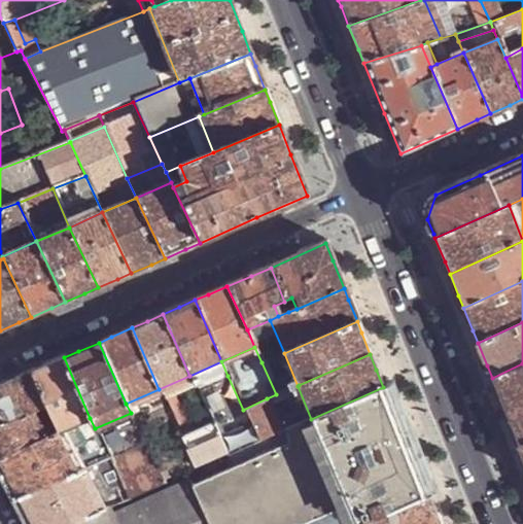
[(44,367),(32,372),(49,413),(58,432),(62,430),(90,418),(64,357),(44,367)]
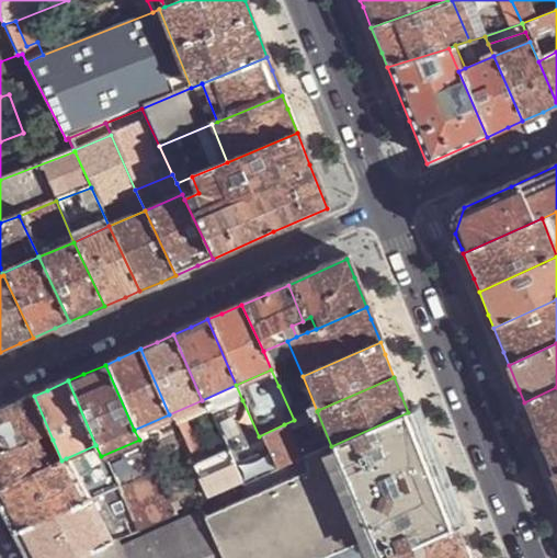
[(290,382),(279,386),(294,420),(304,416),(290,382)]
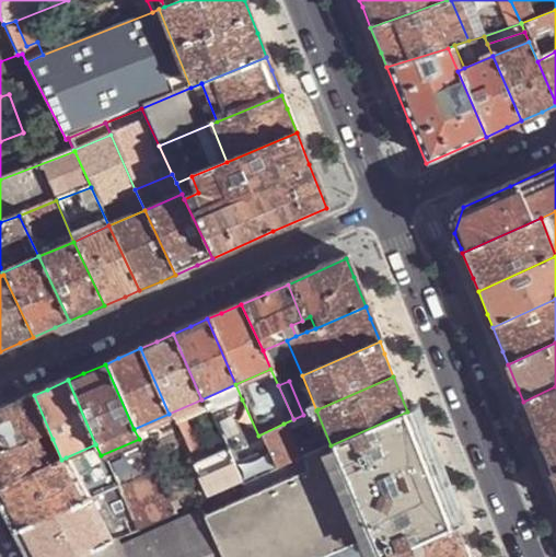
[(235,384),(201,399),(206,410),(208,415),(242,399),(235,384)]
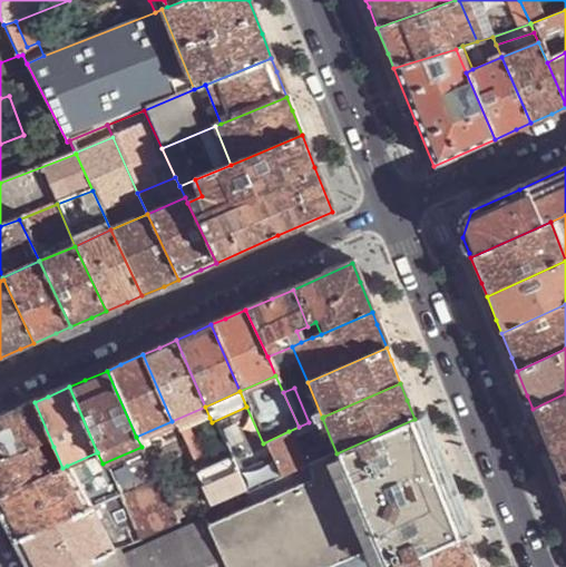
[(565,393),(533,409),(550,451),(563,482),(565,481),(565,393)]
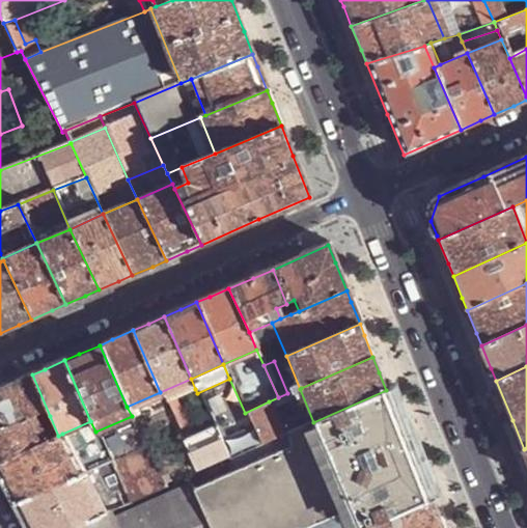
[(0,427),(29,415),(33,422),(35,421),(50,416),(32,374),(0,388),(0,427)]
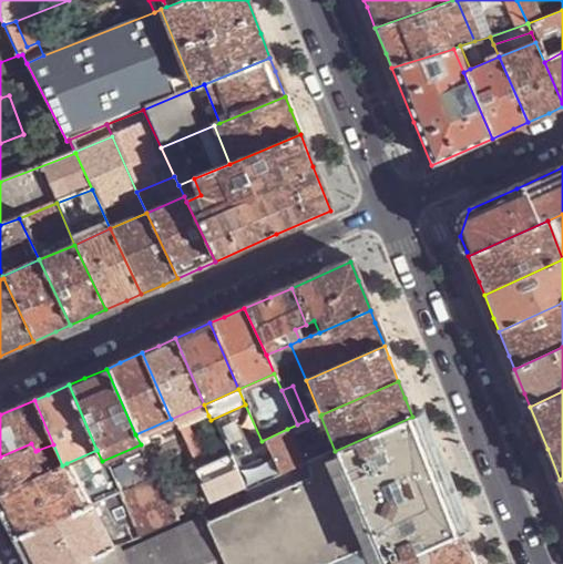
[(204,404),(171,419),(175,431),(184,428),(208,416),(204,404)]
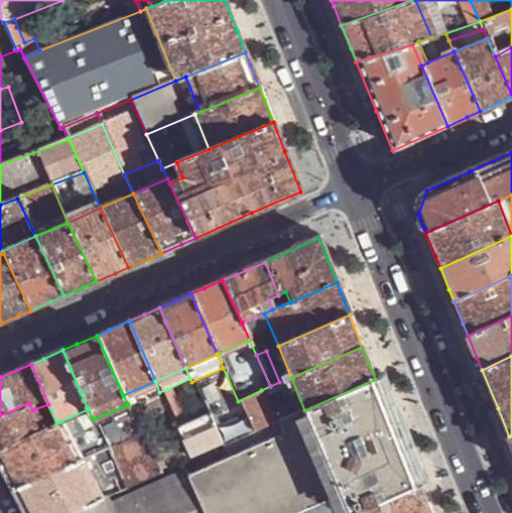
[(223,368),(192,382),(206,415),(213,429),(245,415),(238,401),(223,368)]
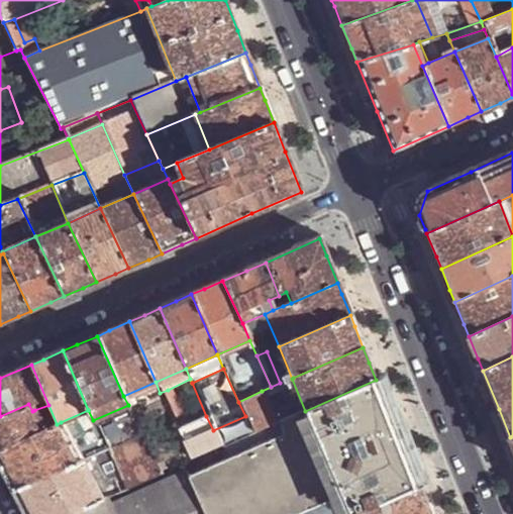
[(271,387),(262,391),(276,424),(278,423),(305,411),(292,379),(280,383),(271,387)]
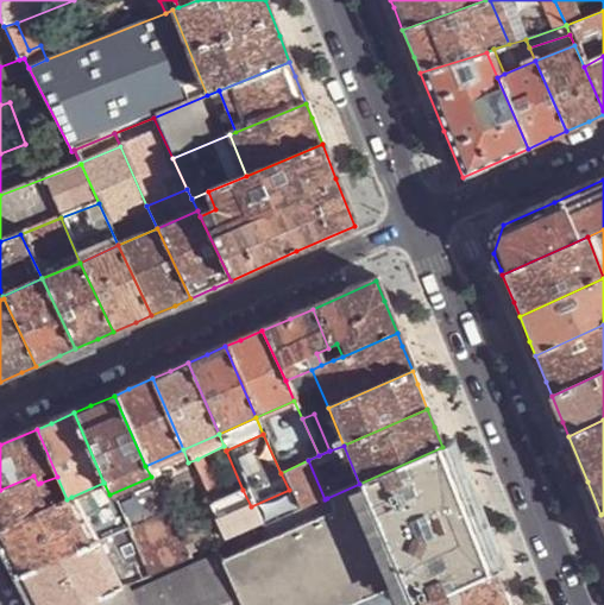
[(442,447),(359,484),(409,604),(413,604),(491,571),(467,511),(442,447)]
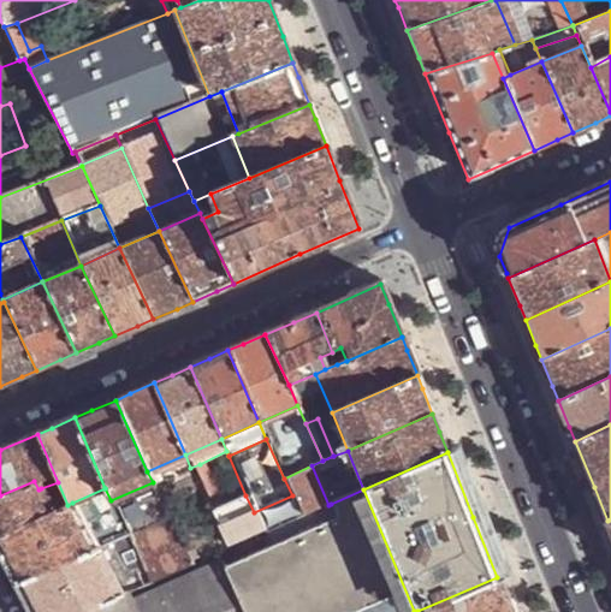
[(200,464),(190,468),(209,512),(219,507),(200,464)]
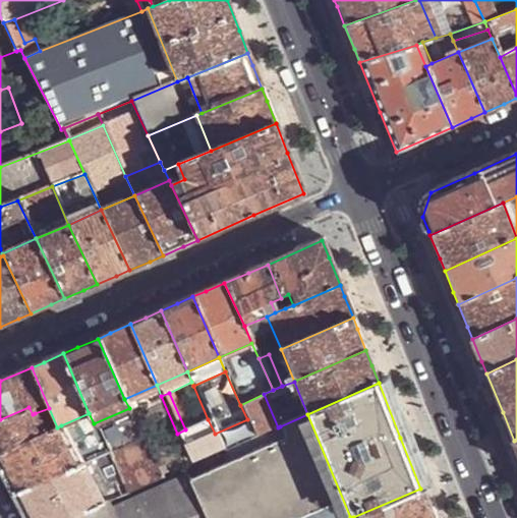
[(264,394),(240,405),(247,419),(254,438),(278,427),(264,394)]
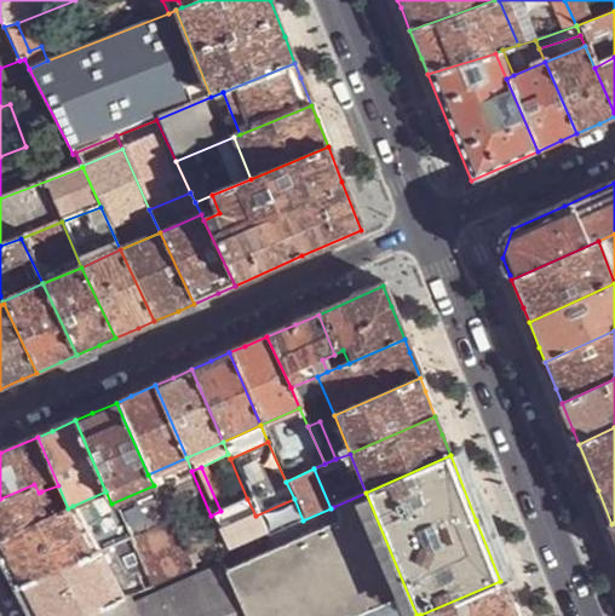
[(34,484),(0,499),(0,537),(52,516),(41,491),(39,493),(34,484)]
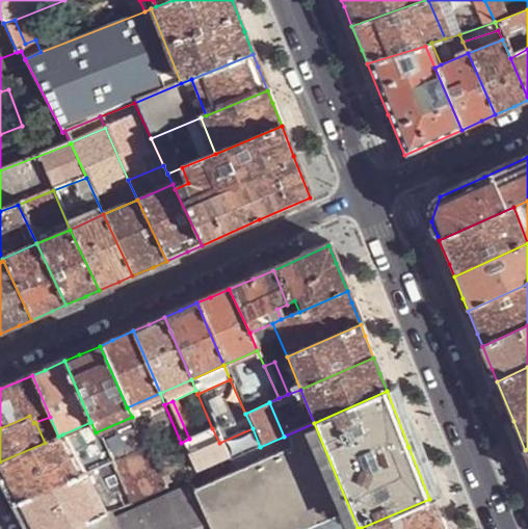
[(50,417),(35,422),(45,443),(58,437),(50,417)]
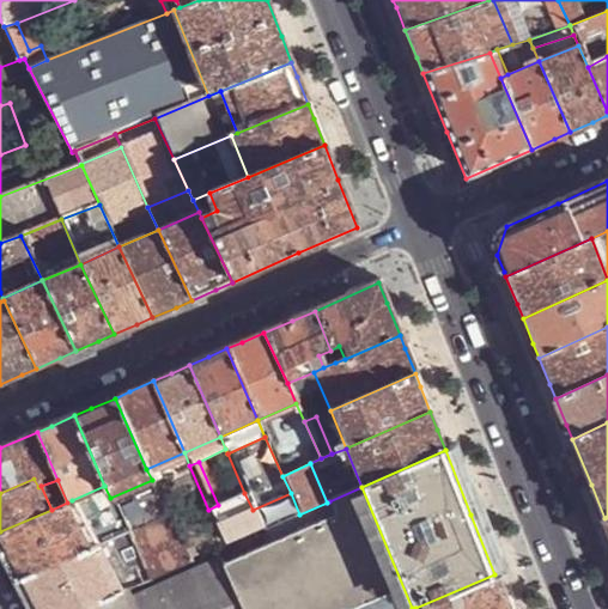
[(152,480),(110,498),(125,534),(166,515),(152,480)]
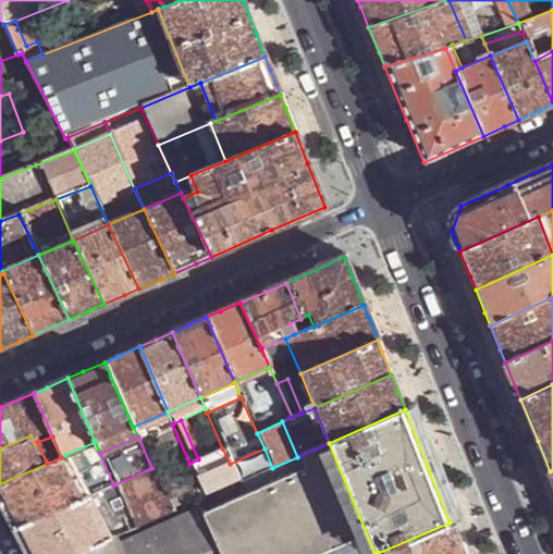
[(95,442),(65,455),(86,497),(113,485),(100,453),(95,442)]
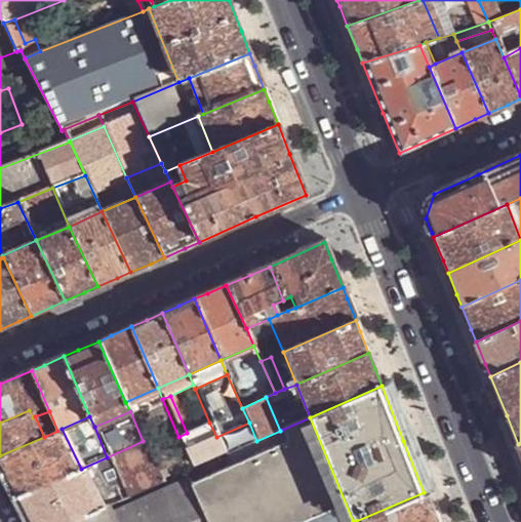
[(288,441),(186,485),(202,521),(353,521),(310,417),(282,430),(288,441)]
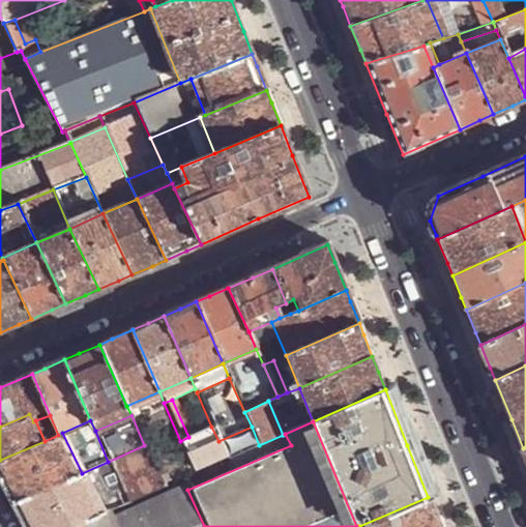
[(188,437),(180,441),(184,448),(188,458),(194,471),(225,457),(218,441),(211,427),(188,437)]
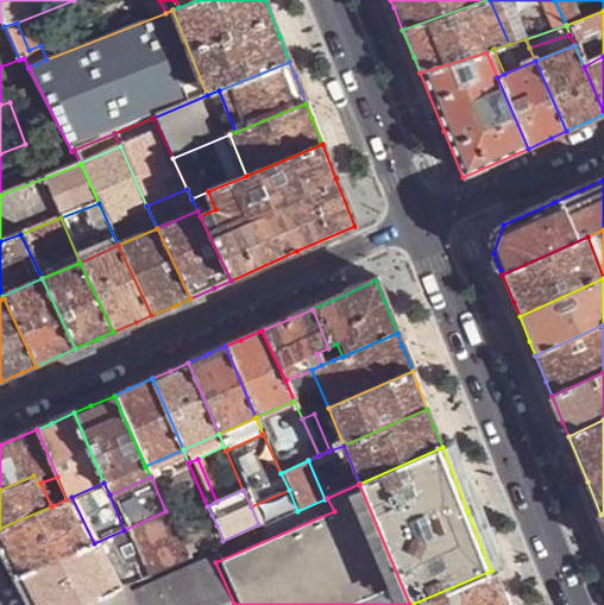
[(289,490),(251,506),(258,524),(259,527),(297,511),(289,490)]
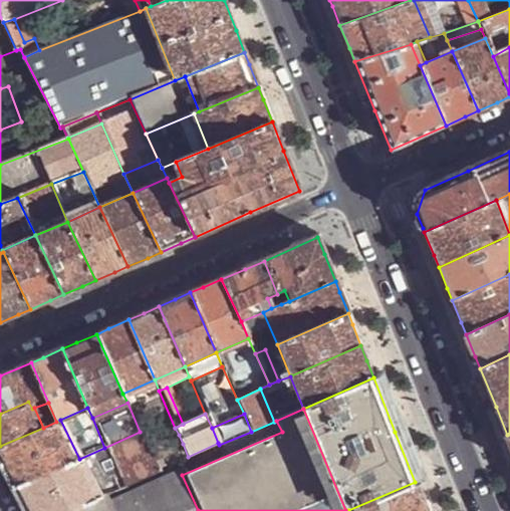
[(43,428),(0,446),(0,469),(2,473),(10,489),(79,459),(60,420),(56,422),(43,428)]
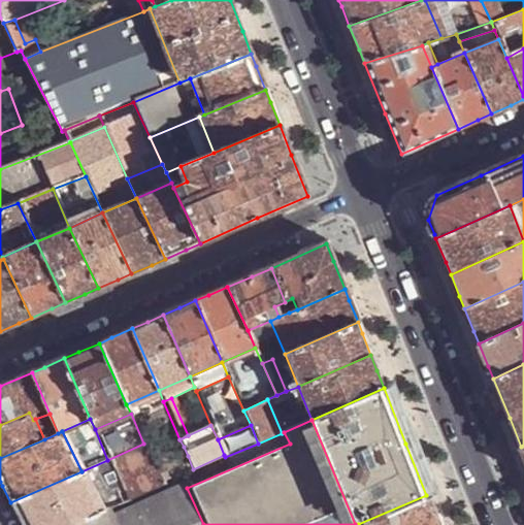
[(143,444),(107,460),(126,500),(162,485),(160,483),(155,470),(151,461),(143,444)]
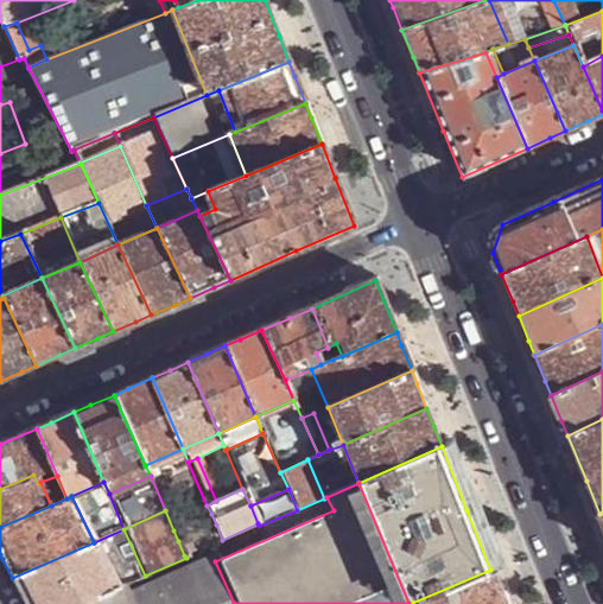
[(178,541),(216,525),(211,514),(173,531),(178,541)]
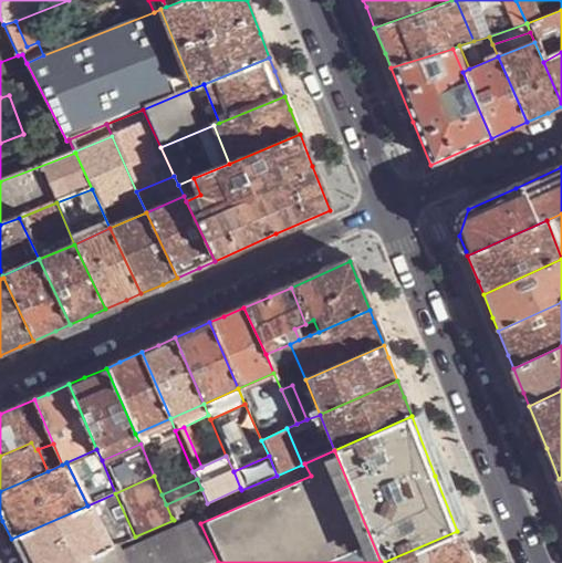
[(201,489),(166,504),(172,518),(195,508),(207,503),(201,489)]
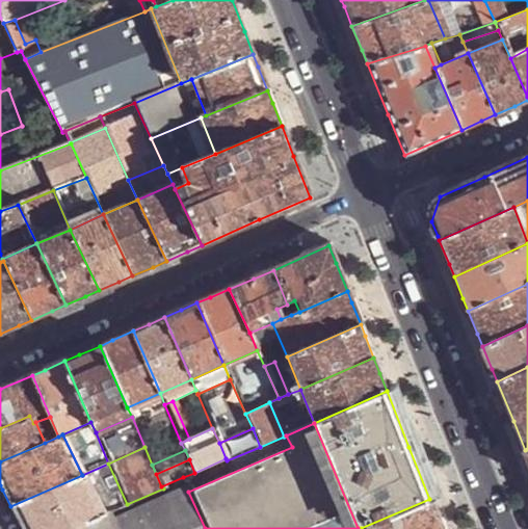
[(108,464),(82,475),(103,516),(106,513),(127,504),(108,464)]
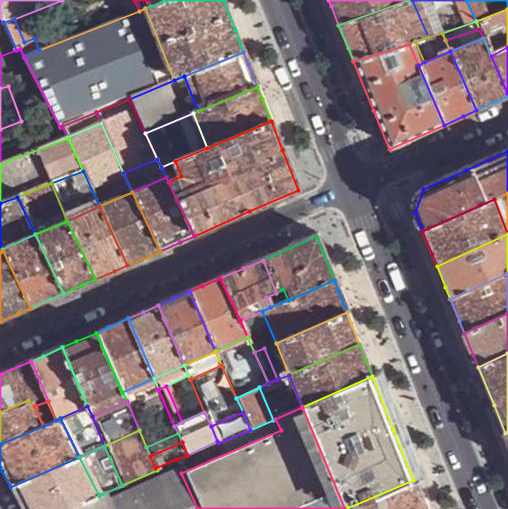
[(79,457),(10,487),(21,508),(69,508),(99,496),(79,457)]
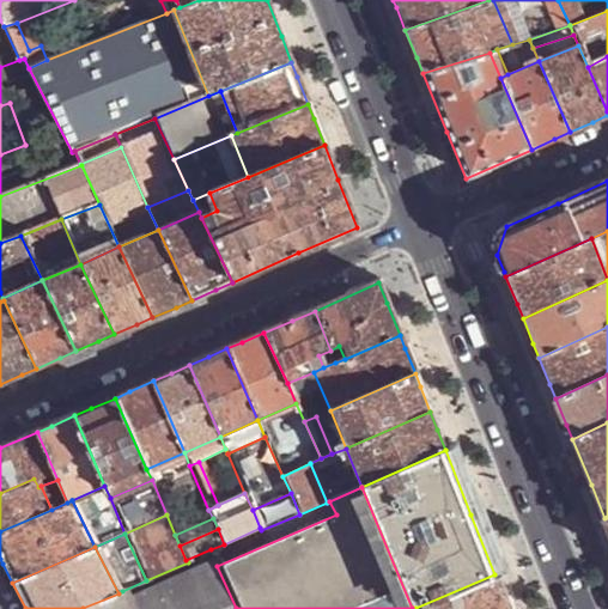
[(216,562),(127,601),(129,608),(236,608),(217,566),(216,562)]
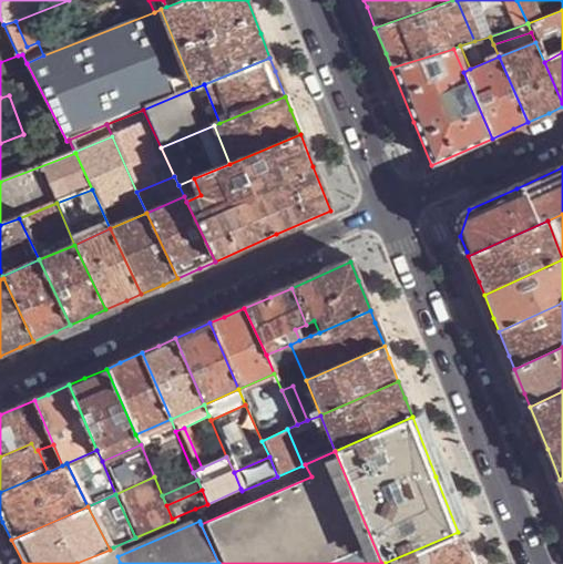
[(458,532),(385,563),(470,563),(462,545),(458,532)]
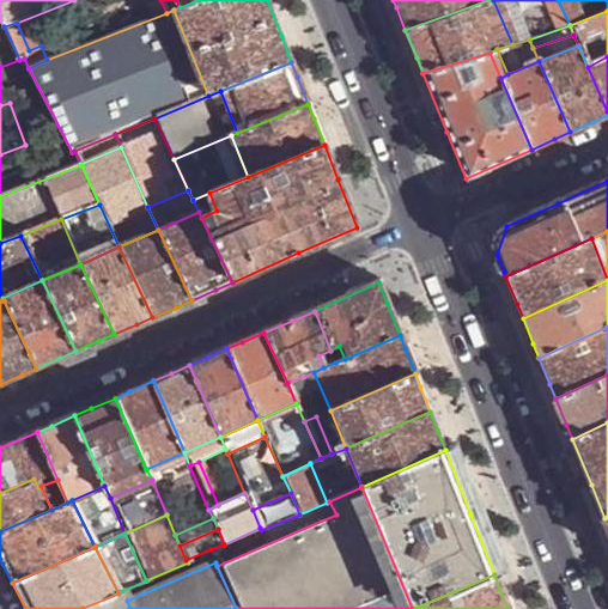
[(119,594),(83,608),(129,608),(127,601),(122,591),(119,594)]
